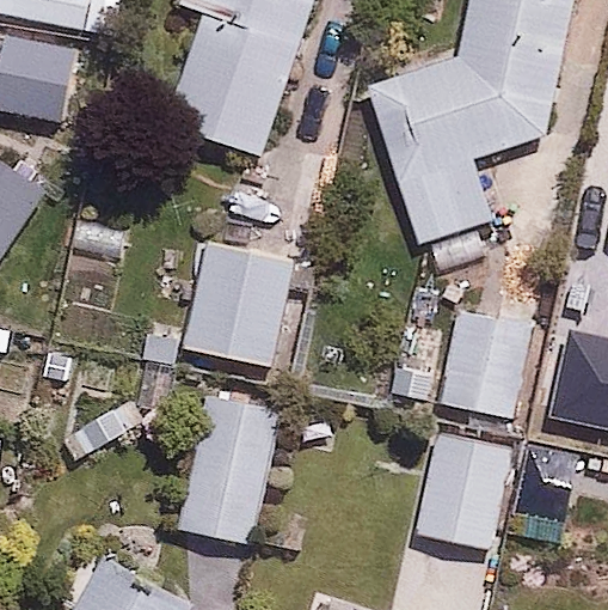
[(92,0),(0,0),(0,8),(83,34),(92,0)]
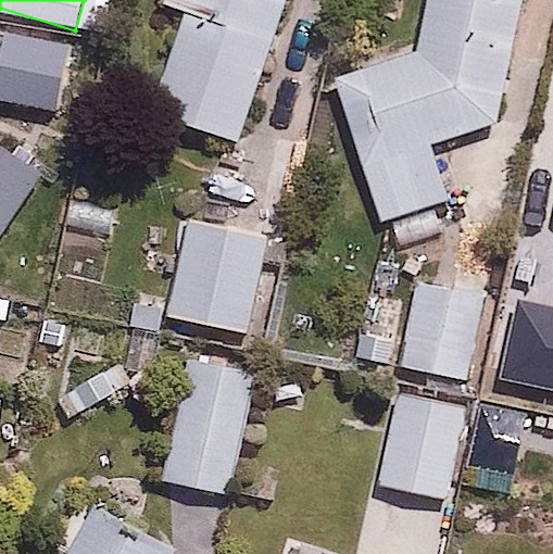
[(285,0),(160,0),(159,3),(185,12),(150,113),(237,142),(285,0)]
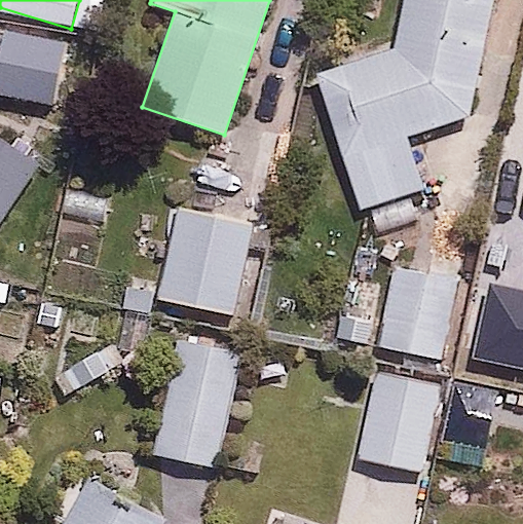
[(422,187),(406,137),(469,115),(495,0),(399,0),(389,42),(311,68),(359,208),(422,187)]
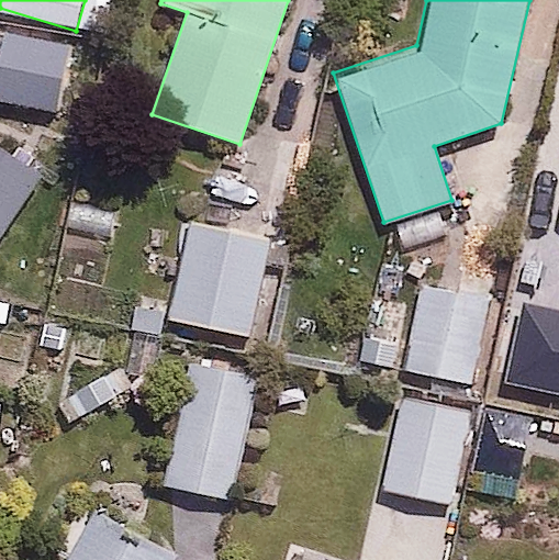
[(73,40),(8,28),(0,67),(0,100),(59,111),(73,40)]
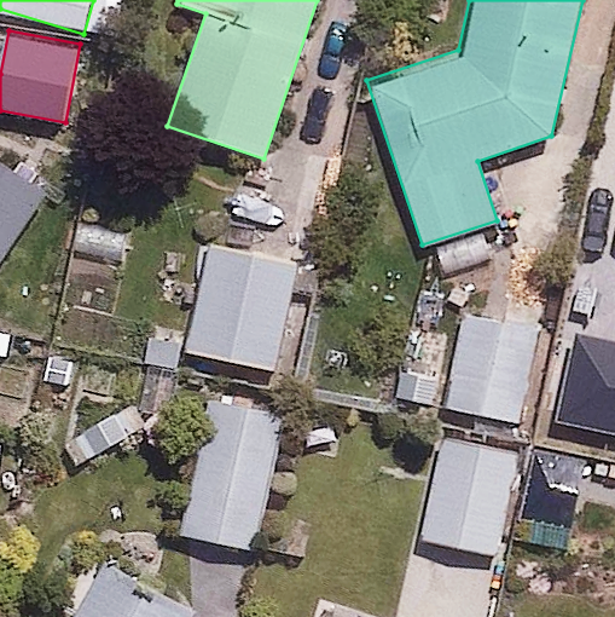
[(0,263),(51,190),(0,154),(0,263)]
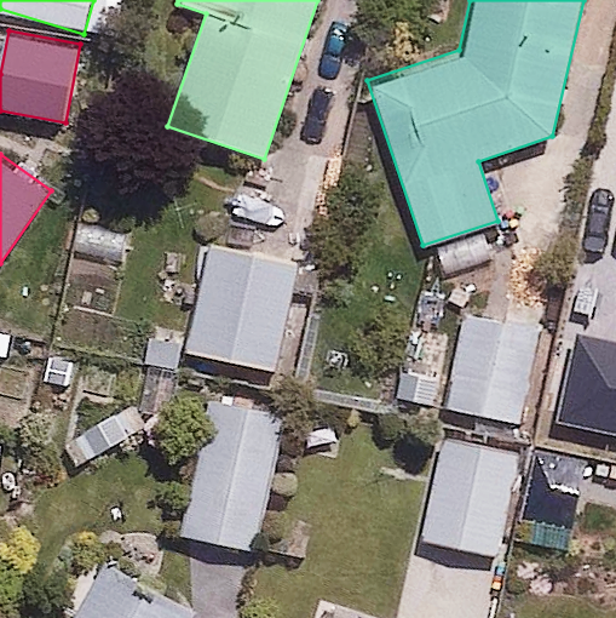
[(303,267),(217,242),(186,353),(272,377),(303,267)]
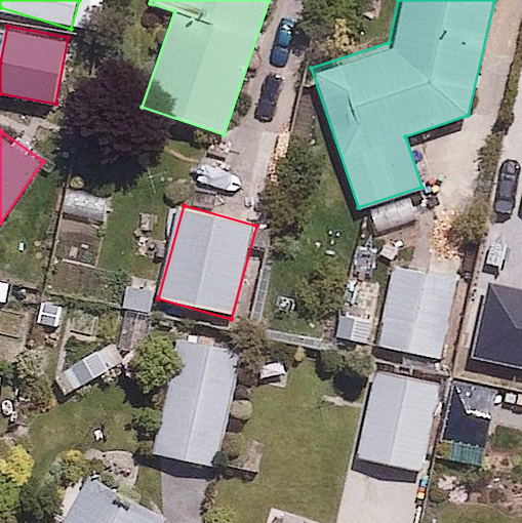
[(453,277),(394,264),(376,345),(435,358),(453,277)]
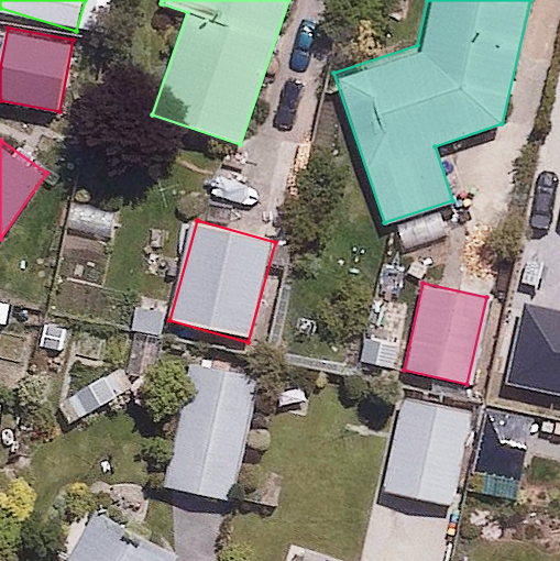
[(406,311),(373,304),(359,361),(393,370),(406,311)]
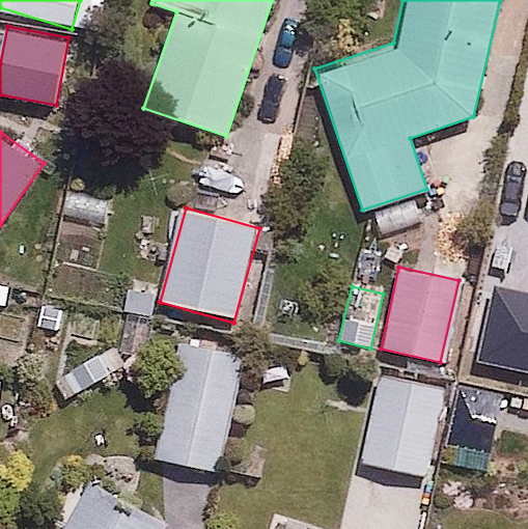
[(250,352),(182,335),(150,460),(220,476),(250,352)]
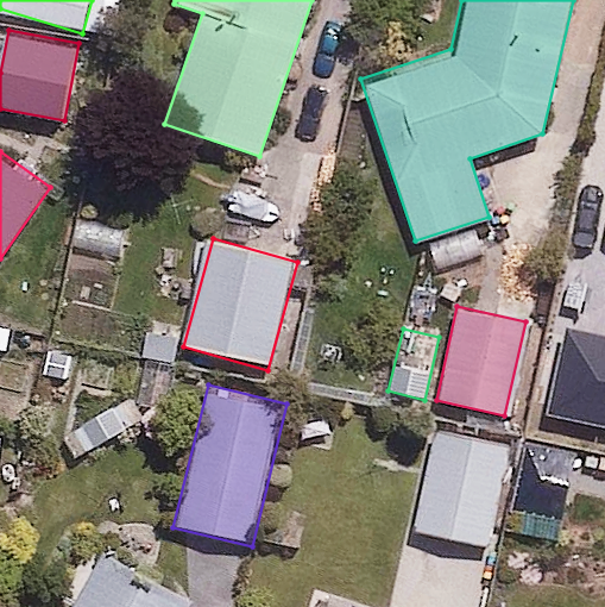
[(508,448),(430,430),(409,530),(486,546),(508,448)]
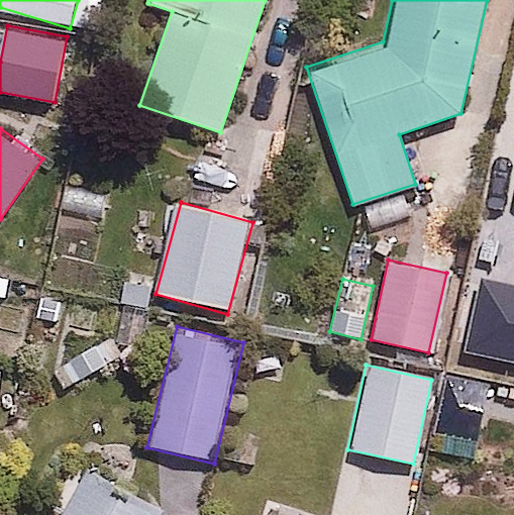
[(490,380),(443,369),(430,425),(477,436),(490,380)]
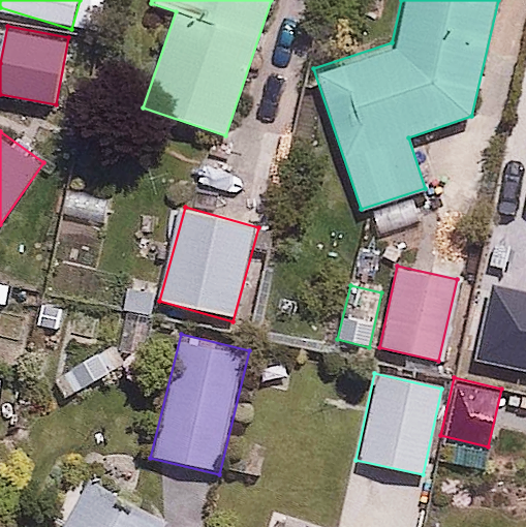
[(161,526),(167,518),(82,470),(50,526),(161,526)]
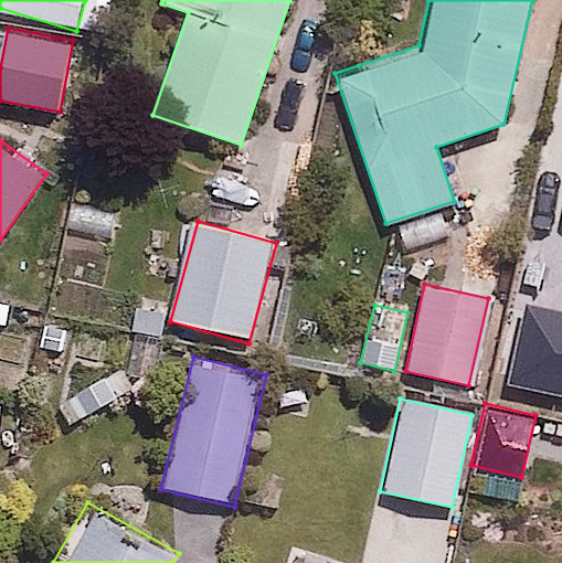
[(322,562),(284,552),(281,562),(322,562)]
